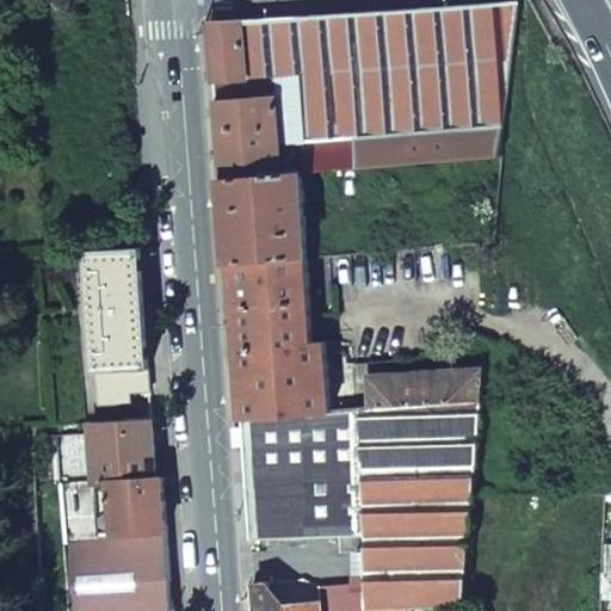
[(44,0),(56,13),(71,0),(44,0)]
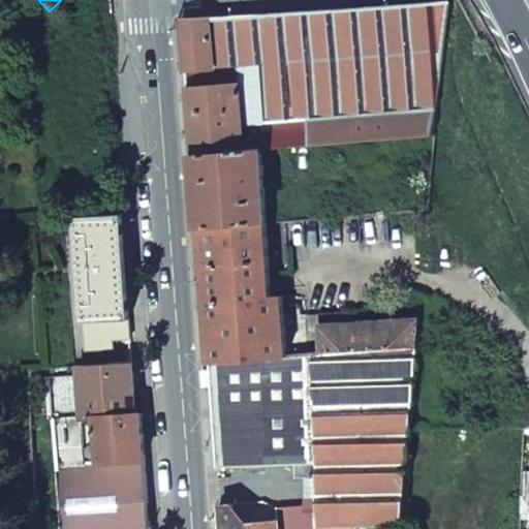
[(258,148),(433,134),(445,2),(181,19),(191,153),(258,148)]
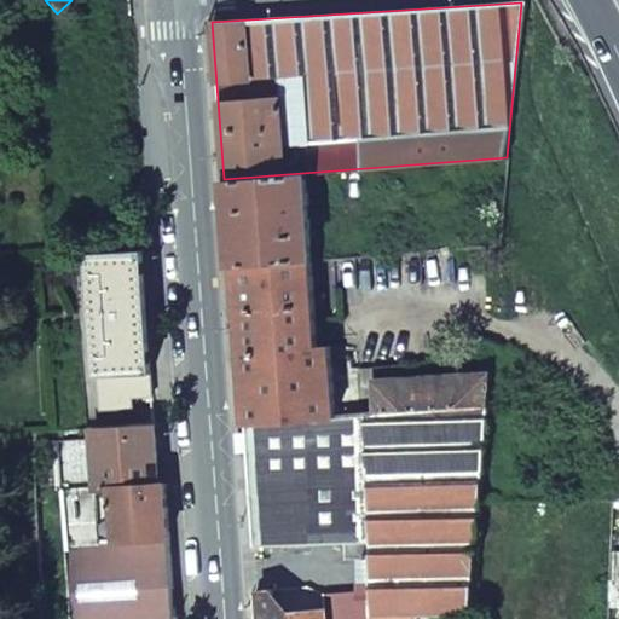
[(224,179),(231,267),(310,261),(302,173),(224,179)]
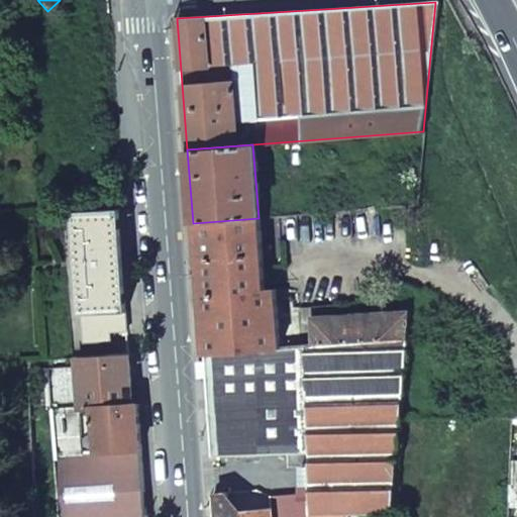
[(73,212),(82,341),(109,339),(109,328),(125,327),(116,208),(73,212)]
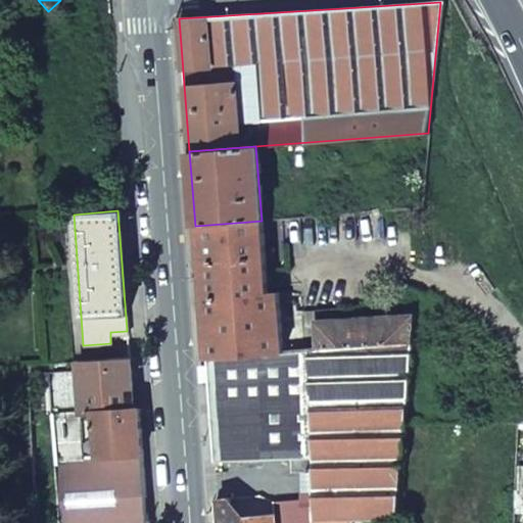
[(351,215),(353,240),(369,239),(367,212),(351,215)]
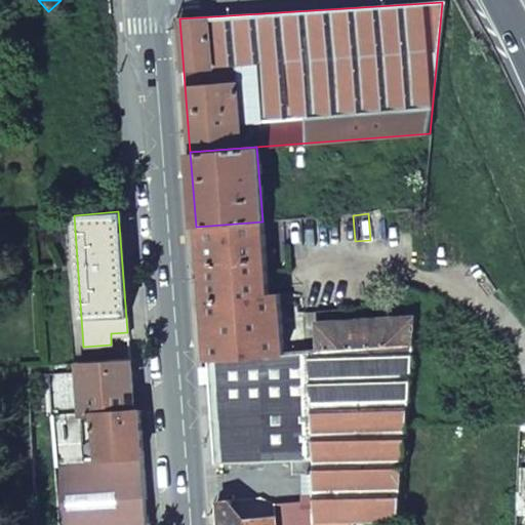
[(196,227),(207,362),(281,356),(277,295),(274,295),(268,295),(267,289),(263,221),(196,227)]
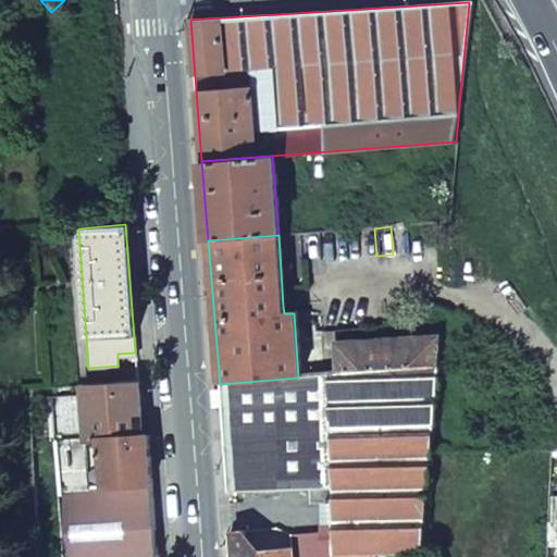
[(334,374),(436,366),(438,336),(376,341),(375,329),(332,332),(333,344),(334,374)]
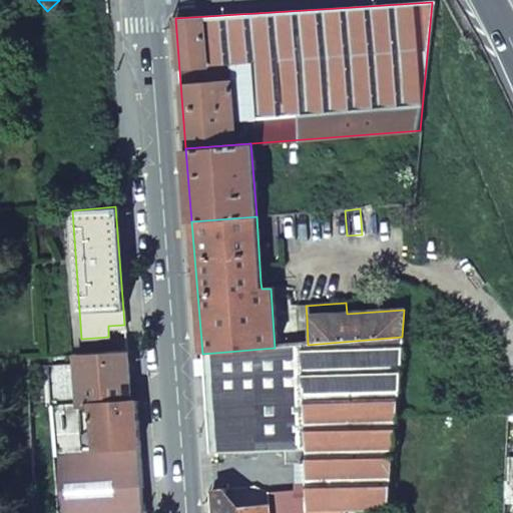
[(275,348),(202,354),(210,454),(284,448),(284,461),(305,459),(305,476),(307,511),(386,510),(402,337),(308,345),(275,348)]
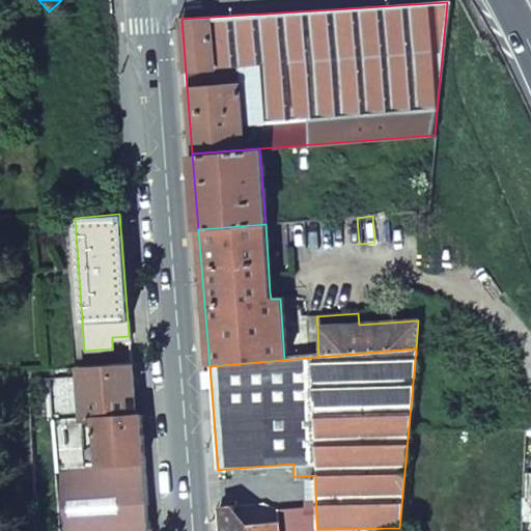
[(131,363),(108,364),(109,370),(44,375),(47,422),(136,416),(131,363)]
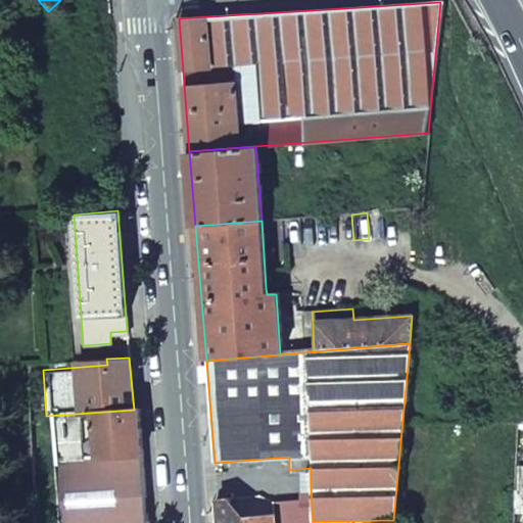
[(46,416),(53,522),(146,522),(137,409),(134,410),(46,416)]
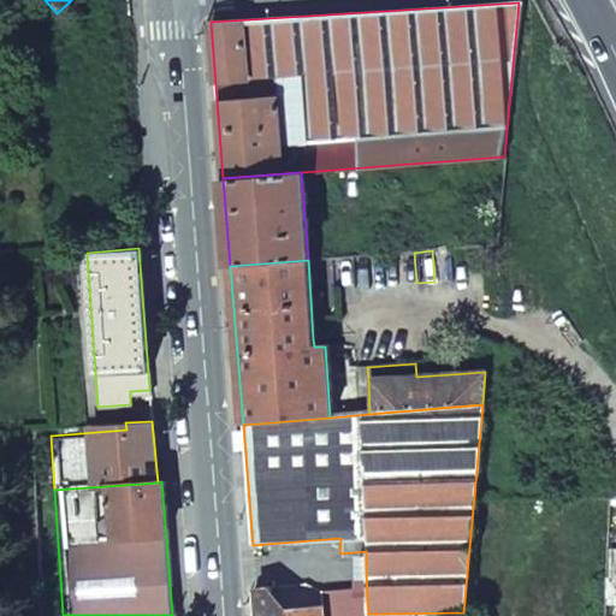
[(603,578),(602,590),(615,587),(615,576),(606,578),(603,578)]
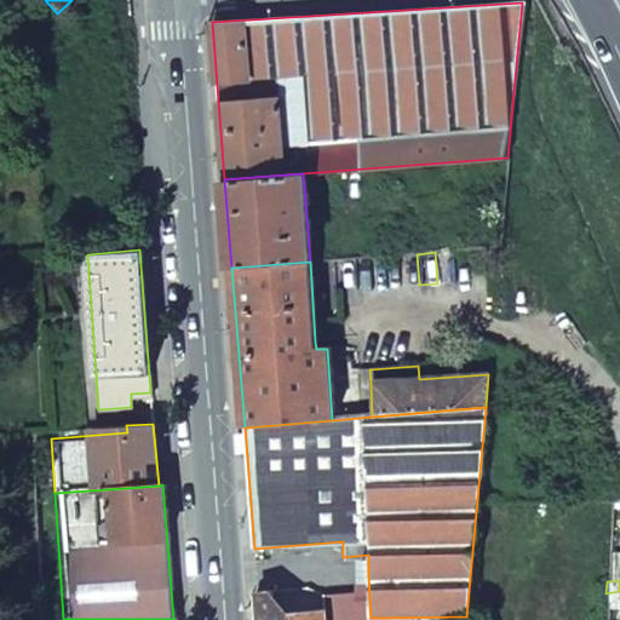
[(257,590),(259,619),(323,619),(323,613),(275,615),(274,590),(257,590)]
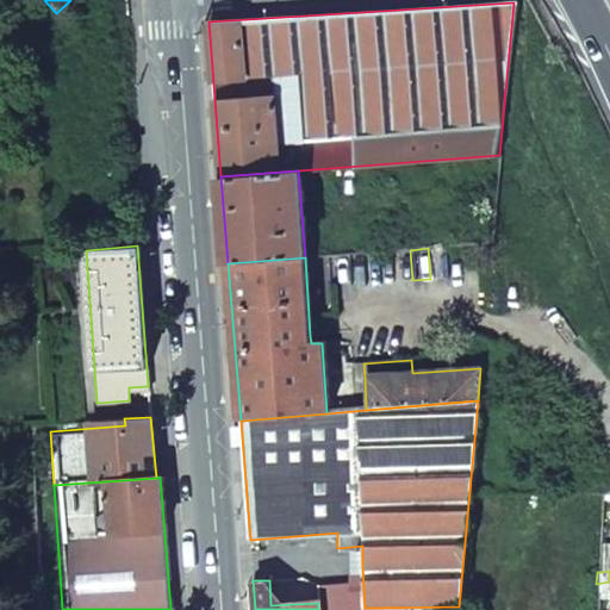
[(609,582),(596,584),(596,593),(609,592),(609,582)]
